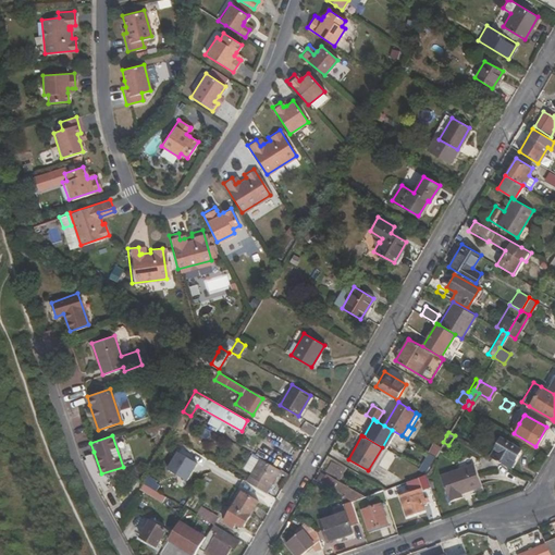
[(519,449),(500,438),(489,456),(508,468),(519,449)]
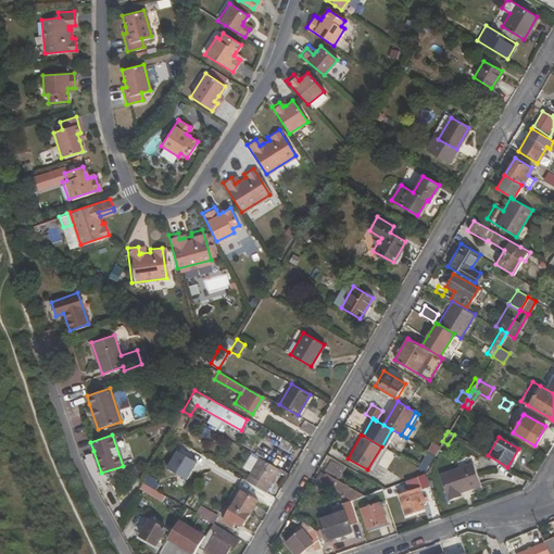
[(277,445),(288,452),(292,444),(281,438),(277,445)]
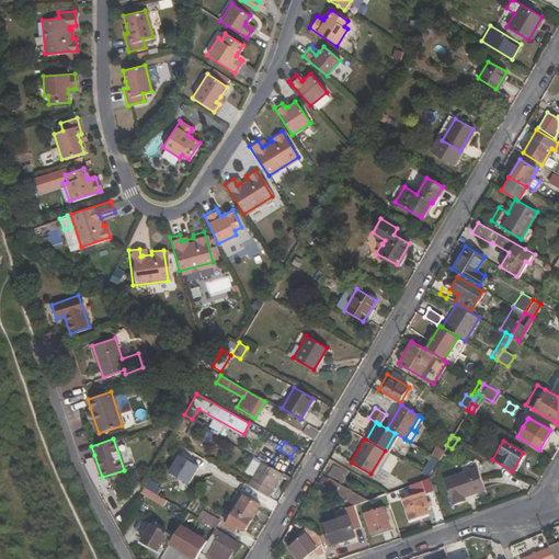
[(444,449),(436,445),(431,454),(432,455),(438,458),(444,449)]
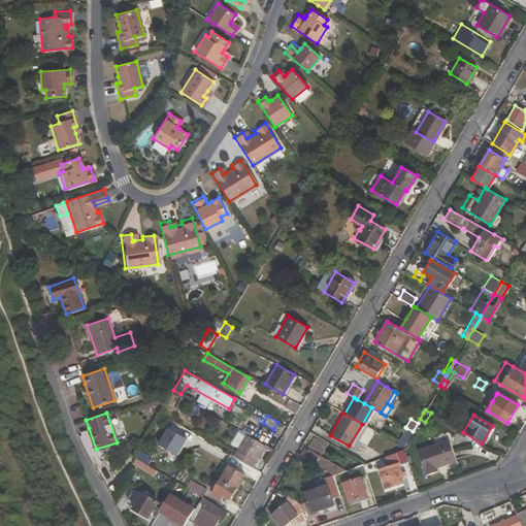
[(187,438),(168,428),(158,444),(176,455),(187,438)]
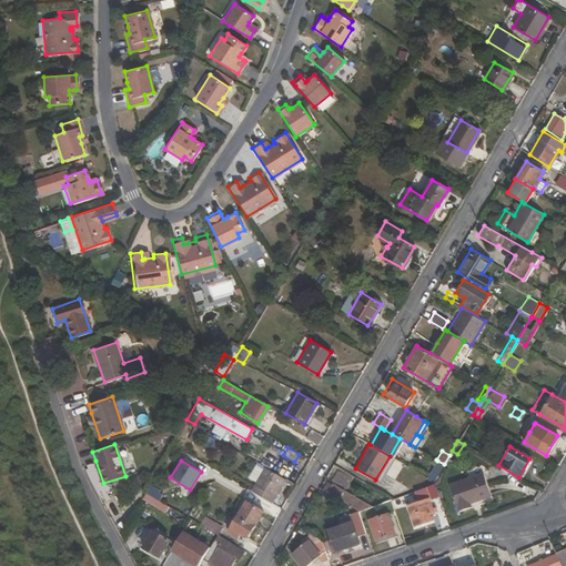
[(283,482),(285,477),(256,462),(246,477),(254,483),(253,485),(274,497),(283,482)]
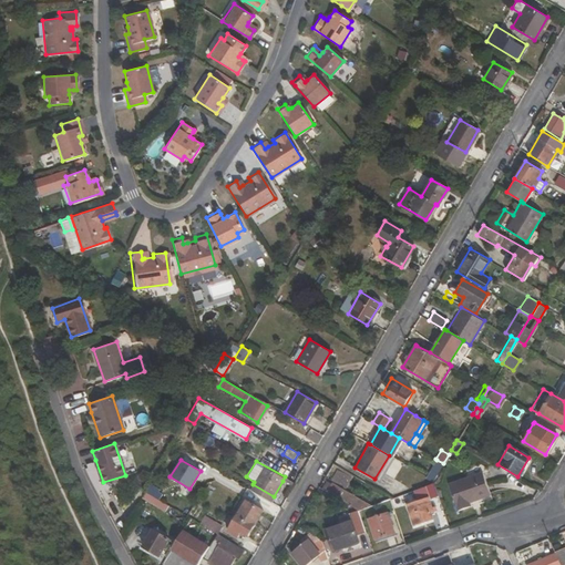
[(441,464),(434,461),(429,471),(435,474),(441,464)]
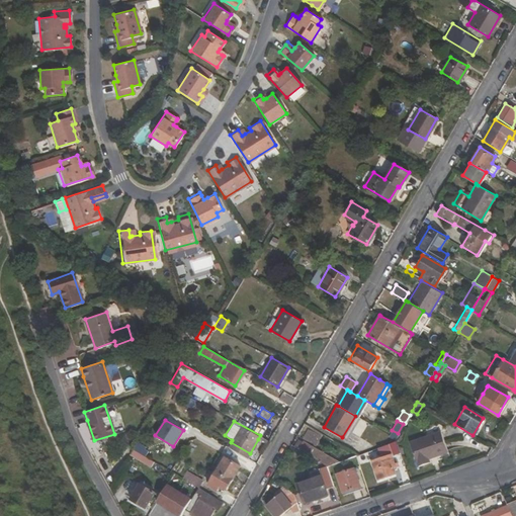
[(320,435),(307,428),(302,437),(315,444),(320,435)]
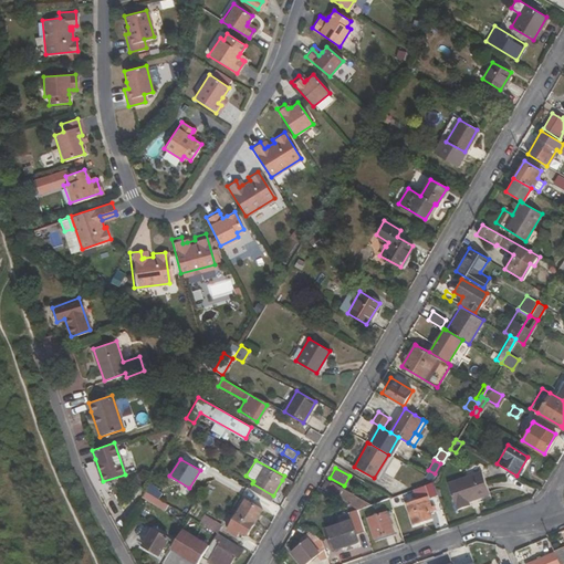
[(480,471),(447,482),(456,509),(469,504),(467,501),(488,493),(480,471)]
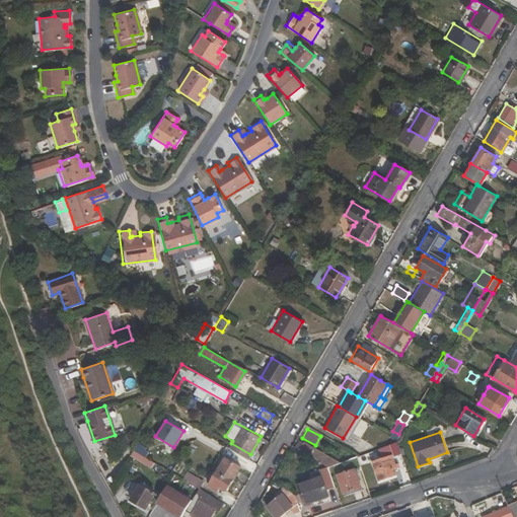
[(269,441),(261,436),(259,440),(267,444),(269,441)]
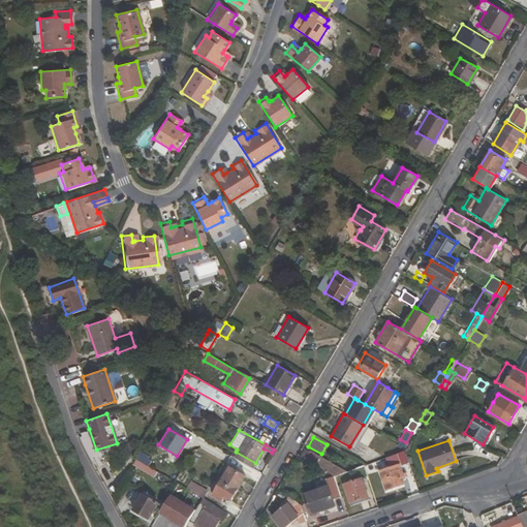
[(333,475),(346,471),(308,448),(303,458),(333,475)]
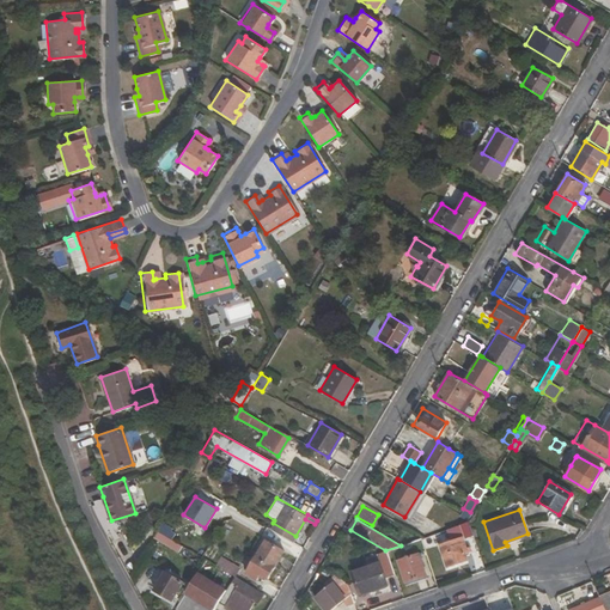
[(467,520),(445,529),(449,538),(462,534),(464,537),(471,535),(467,520)]
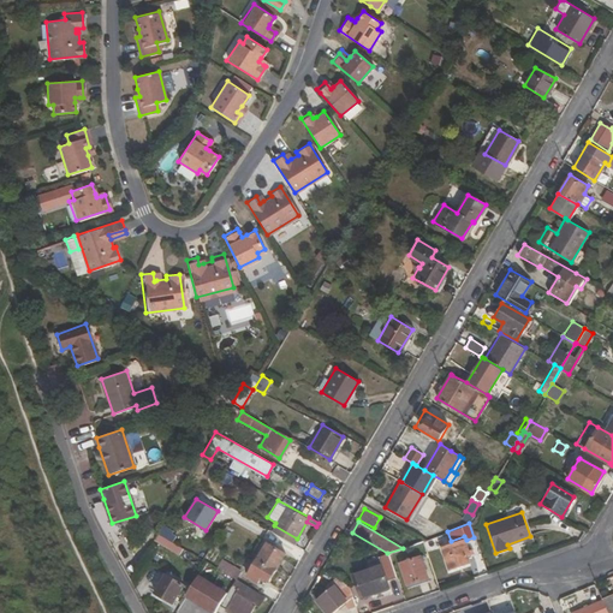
[(176,535),(171,531),(172,530),(162,525),(158,534),(172,542),(176,535)]
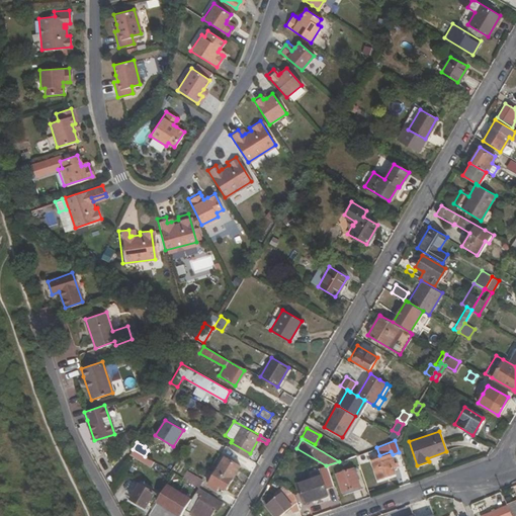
[(133,449),(132,448),(129,453),(150,465),(153,461),(146,457),(145,456),(133,449)]
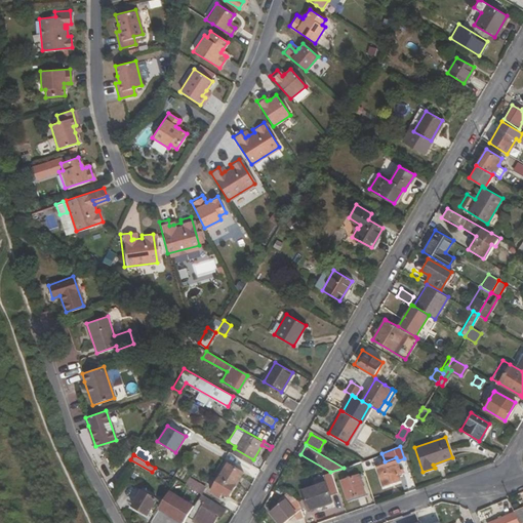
[(395,459),(375,467),(381,485),(399,479),(397,474),(396,471),(399,471),(395,459)]
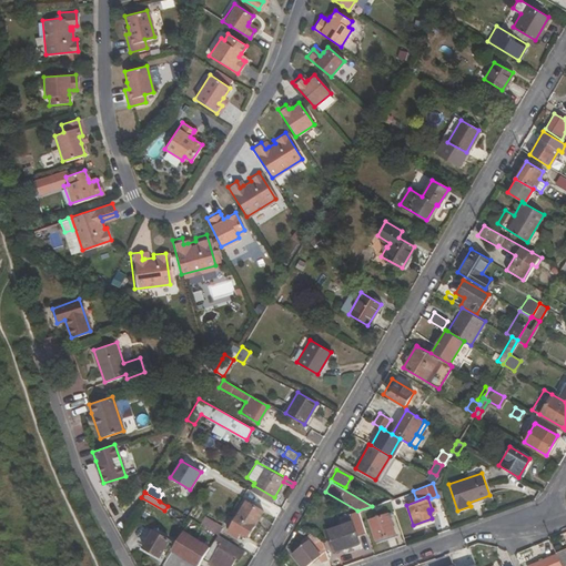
[(244,502),(228,531),(236,536),(240,532),(248,536),(262,512),(244,502)]
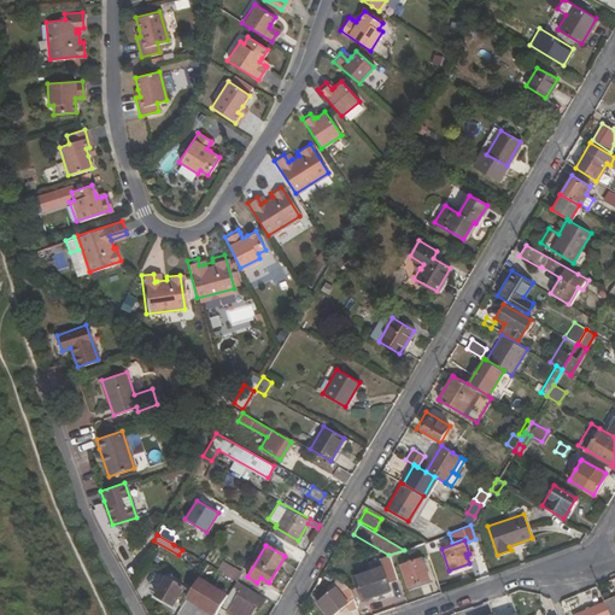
[(381,566),(353,575),(362,598),(399,585),(388,555),(379,558),(381,566)]
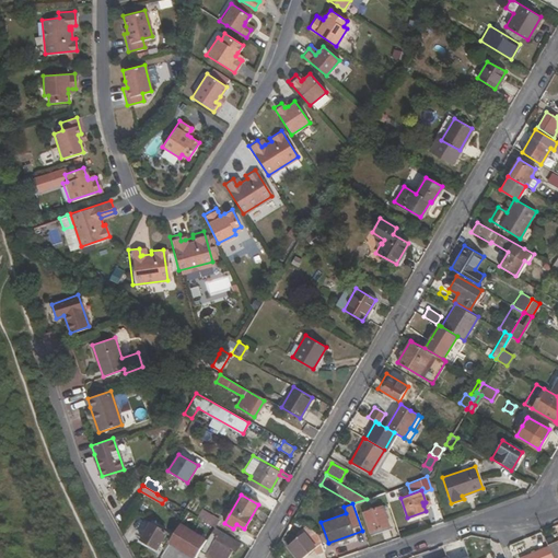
[(436,503),(431,504),(430,508),(433,519),(441,516),(436,503)]
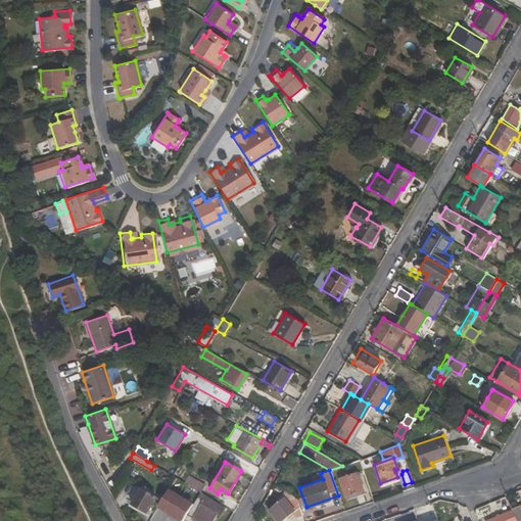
[(362,490),(356,473),(339,478),(345,496),(362,490)]
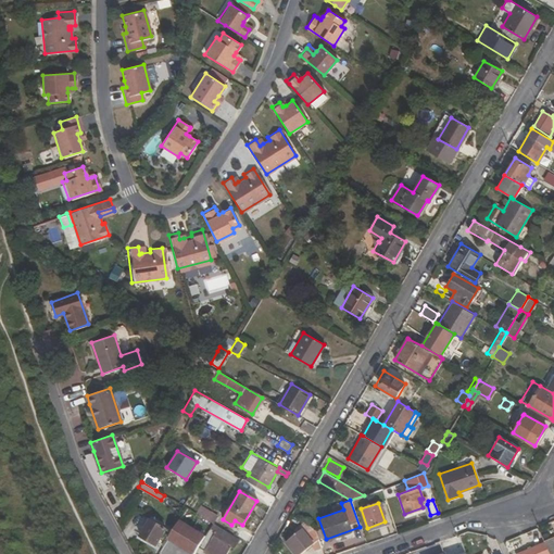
[(216,515),(203,507),(199,515),(212,523),(216,515)]
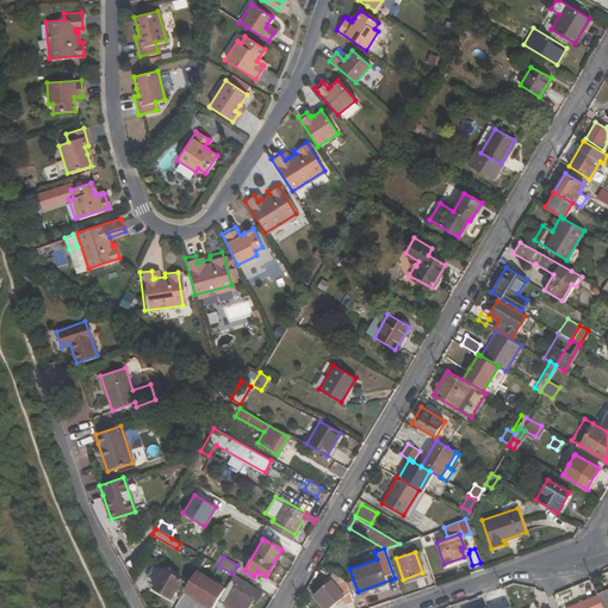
[(154,588),(153,589),(163,595),(169,599),(171,596),(172,595),(180,581),(163,571),(154,588)]
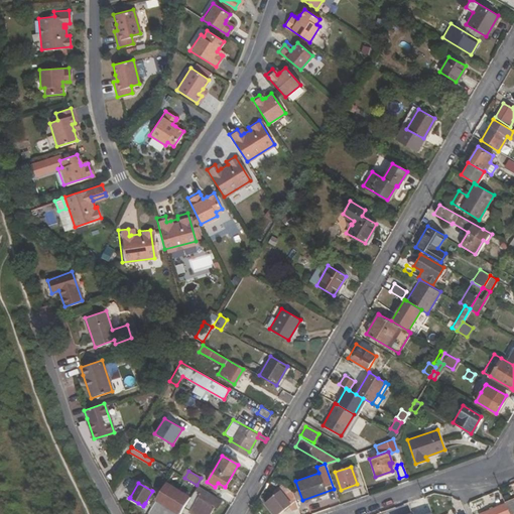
[(155,501),(157,502),(177,513),(179,513),(181,512),(189,497),(168,484),(165,483),(155,501)]
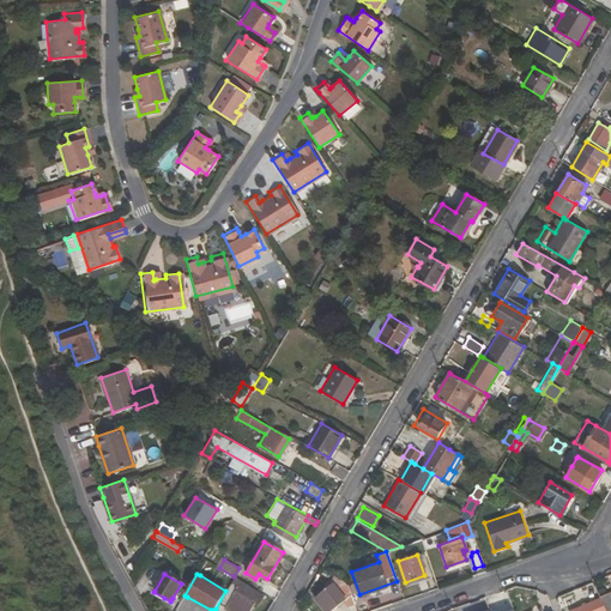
[(346,584),(333,576),(324,584),(326,587),(313,597),(322,608),(327,604),(332,609),(350,593),(346,584)]
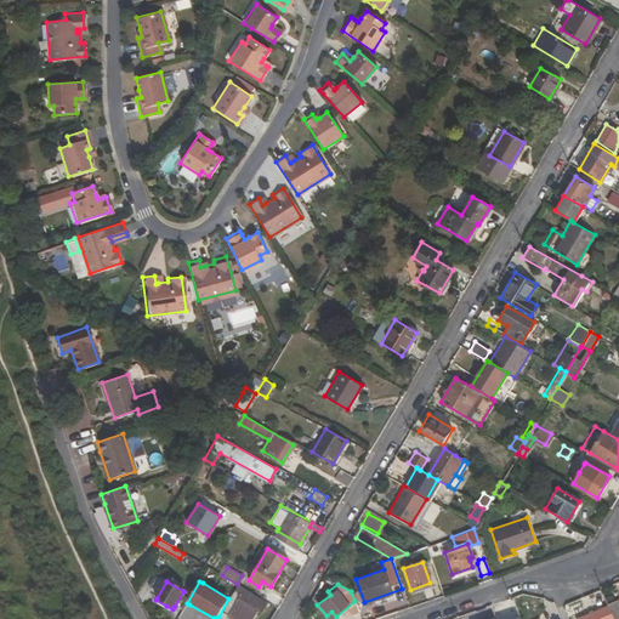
[(251,618),(257,609),(260,611),(263,603),(236,586),(233,590),(228,598),(219,617),(222,618),(223,618),(227,614),(233,618),(251,618)]
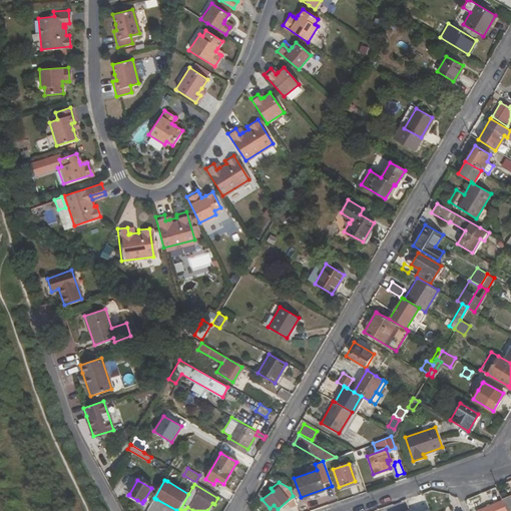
[(501,498),(506,510),(509,510),(510,510),(510,493),(500,498),(501,498)]
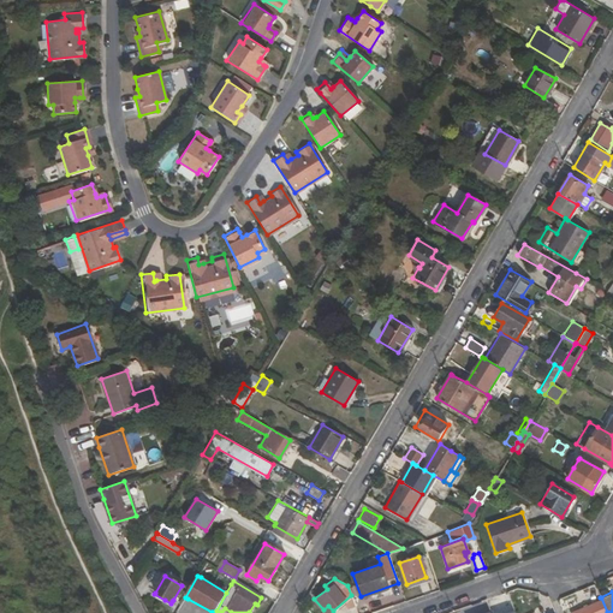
[(607,612),(601,597),(570,611),(571,612),(607,612)]
